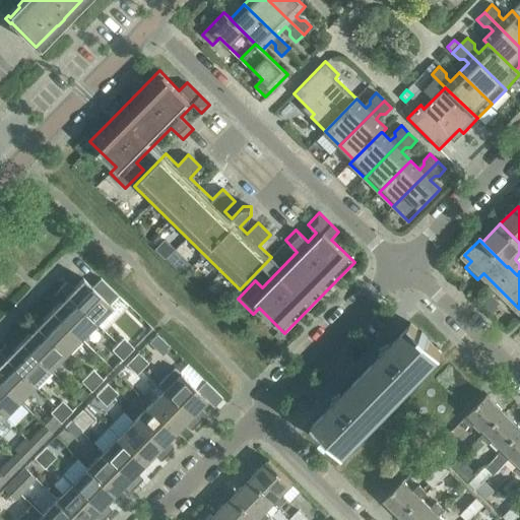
[(109,304),(117,295),(100,277),(91,286),(82,277),(72,287),(65,281),(59,287),(95,323),(112,306),(109,304)]
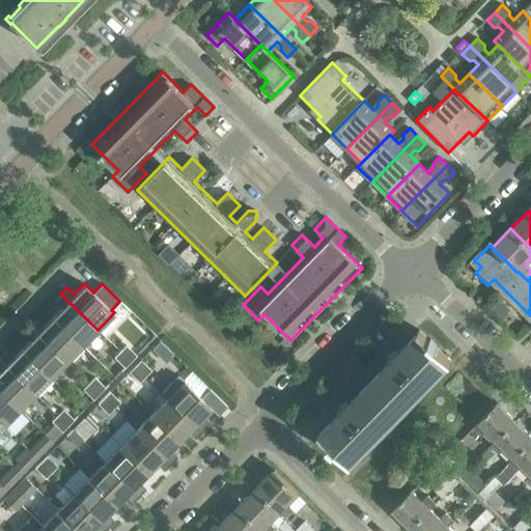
[(82,345),(98,330),(60,294),(54,300),(61,307),(52,316),(82,345)]
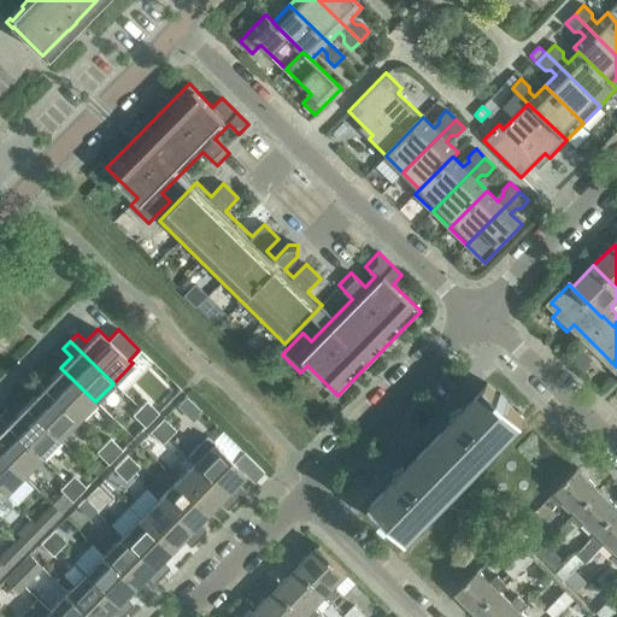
[(34,378),(77,419),(95,401),(60,368),(50,378),(41,371),(34,378)]
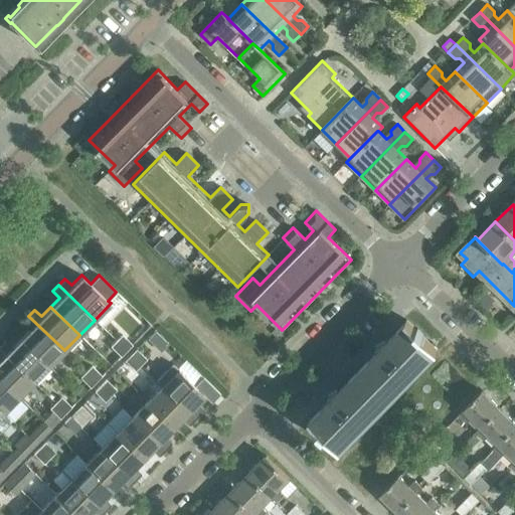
[(49,366),(64,350),(28,316),(22,322),(29,328),(20,338),(49,366)]
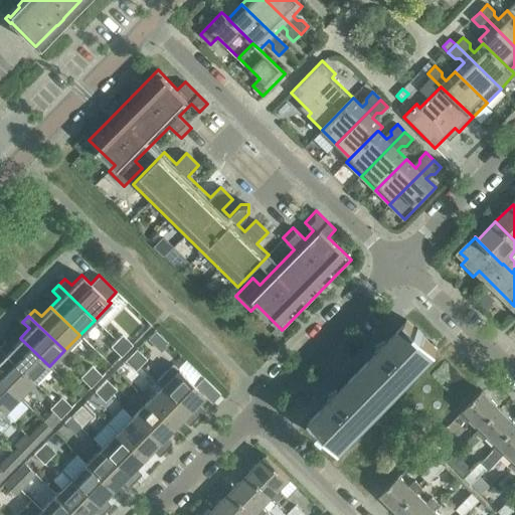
[(378,350),(358,370),(388,400),(436,351),(437,352),(438,351),(421,336),(422,335),(417,330),(416,331),(406,321),(405,322),(406,322),(386,342),(385,341),(376,346),(378,350)]
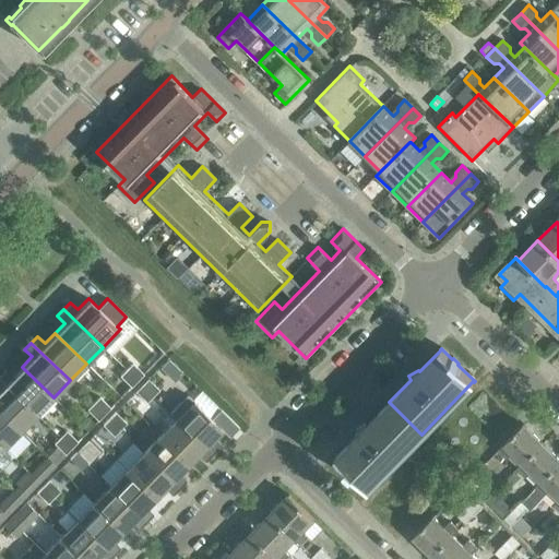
[(132,363),(126,369),(137,380),(143,373),(132,363)]
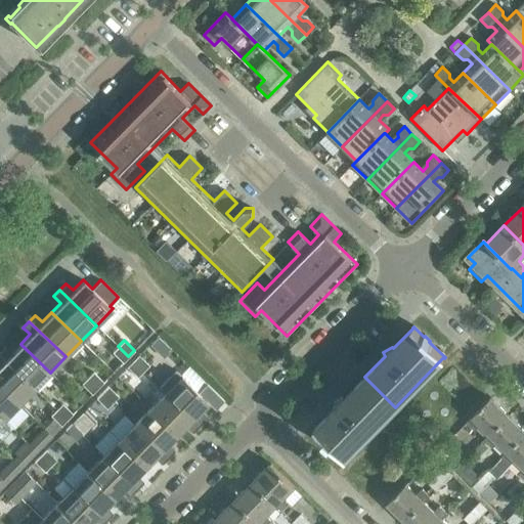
[(0,350),(0,354),(34,388),(50,373),(20,344),(11,353),(4,346),(0,350)]
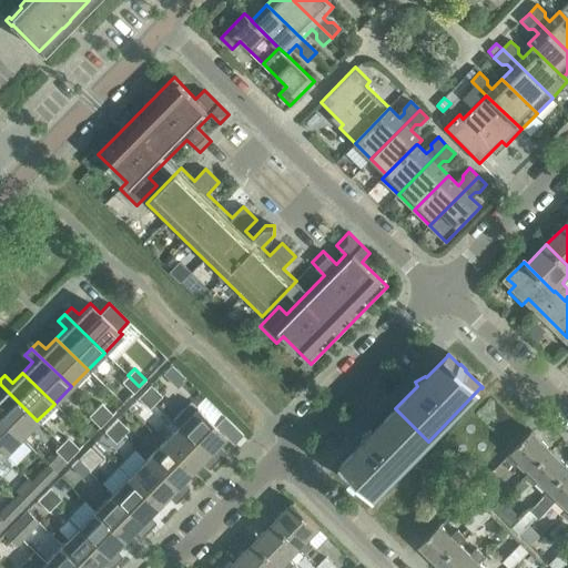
[(139,386),(128,375),(122,382),(133,393),(139,386)]
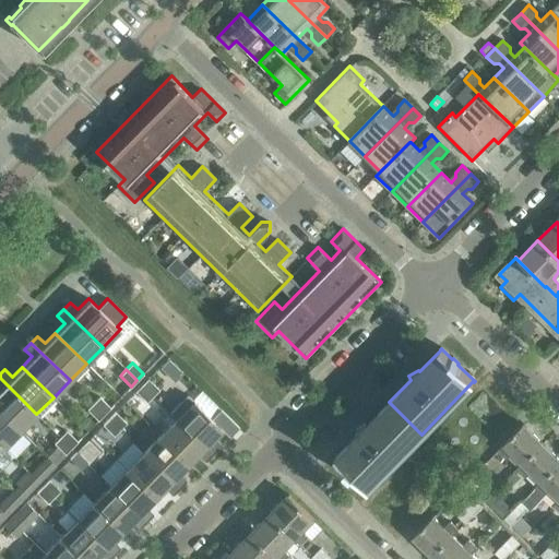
[(0,411),(20,431),(36,414),(0,378),(0,411)]
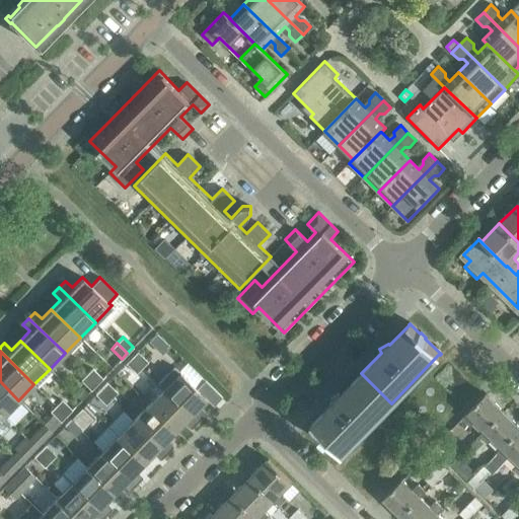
[(137,352),(132,357),(142,367),(147,362),(137,352)]
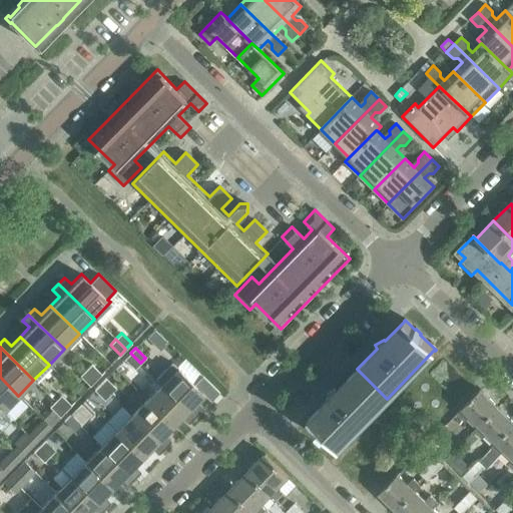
[(124,359),(134,369),(140,363),(130,353),(124,359)]
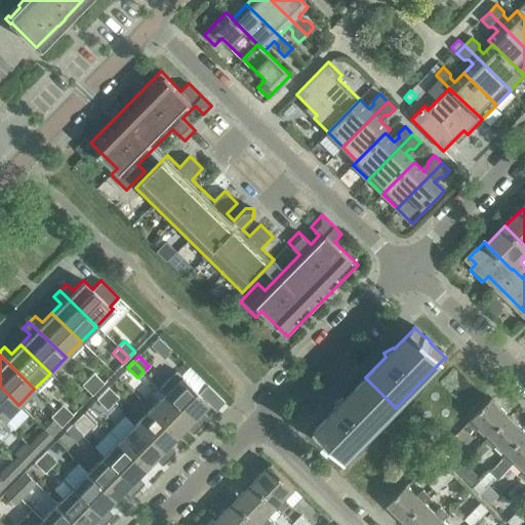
[(205,420),(198,413),(208,403),(215,410),(225,401),(189,367),(180,375),(175,371),(159,388),(165,393),(199,427),(205,420)]
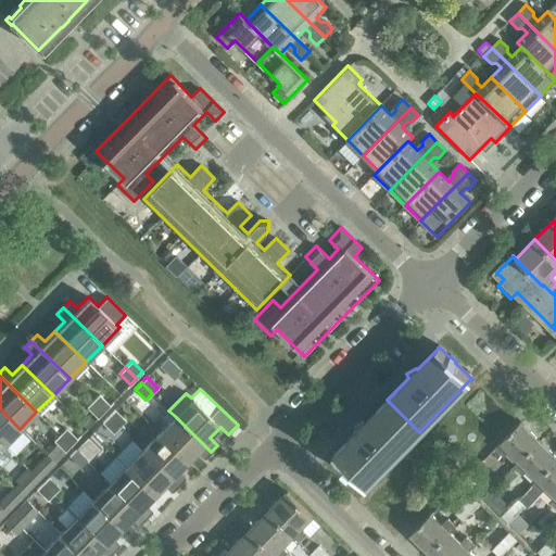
[(110,405),(99,394),(92,401),(103,412),(110,405)]
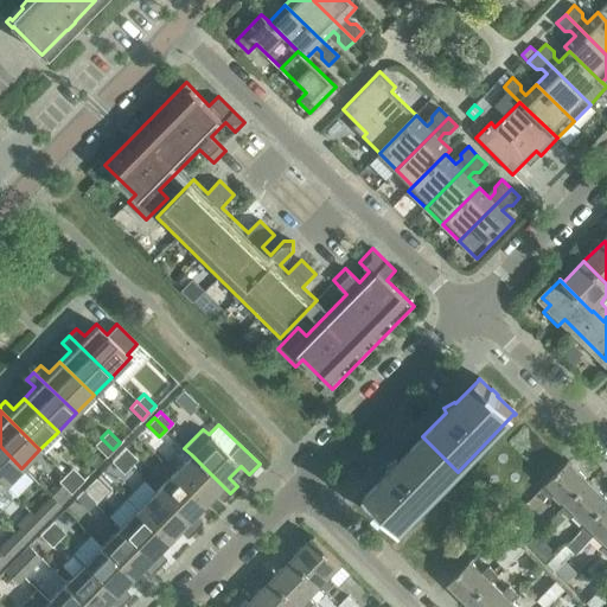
[(402,529),(458,472),(422,436),(398,460),(388,466),(390,470),(366,493),(365,494),(377,506),(376,508),(382,513),(383,512),(402,530),(402,529)]
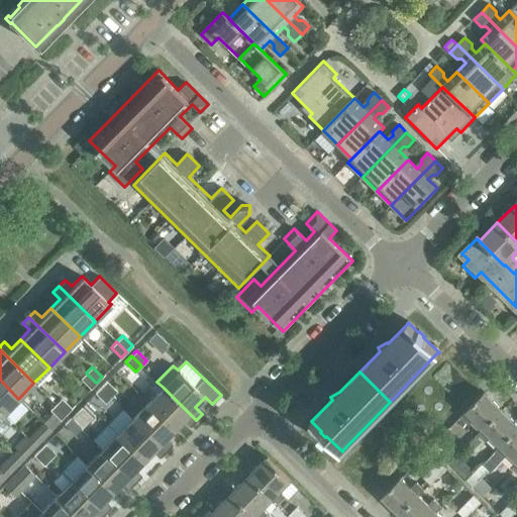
[(91,389),(96,383),(86,373),(80,379),(91,389)]
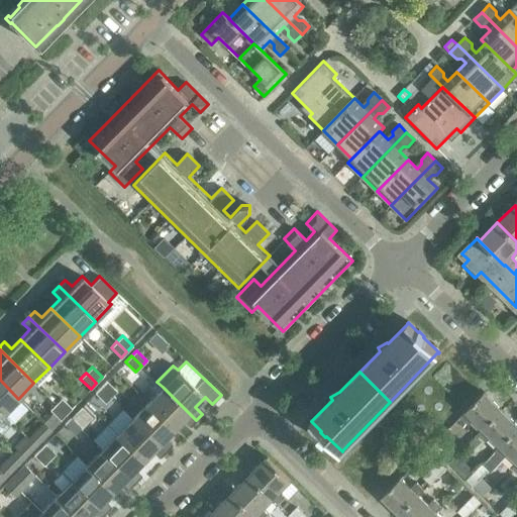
[(0,411),(3,414),(18,399),(0,380),(0,411)]
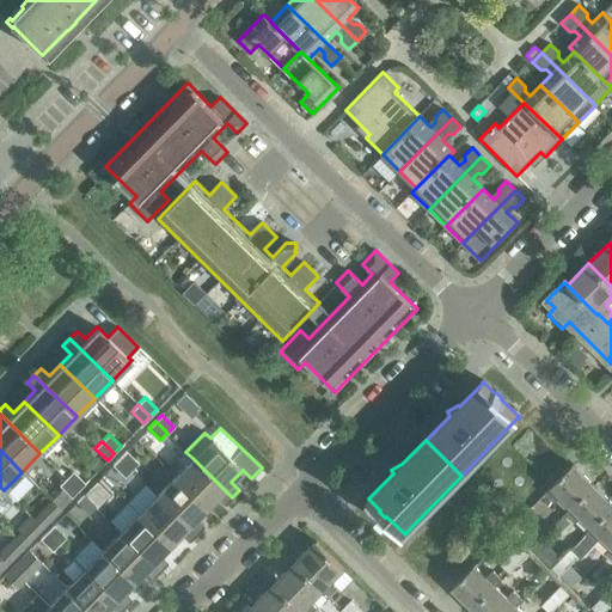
[(118,458),(132,470),(138,463),(126,451),(118,458)]
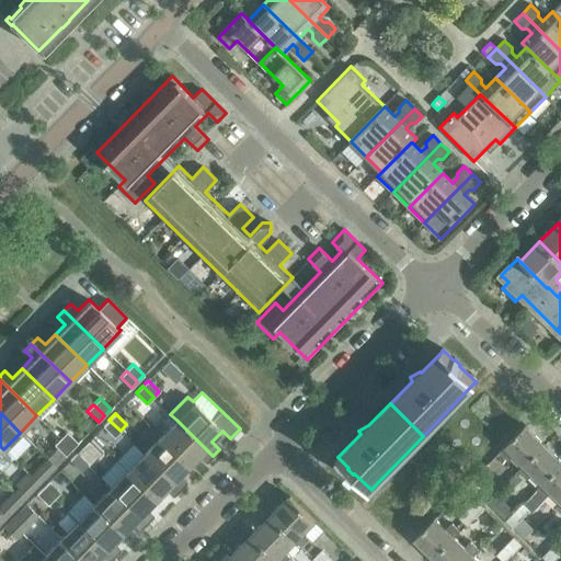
[(114,437),(121,431),(109,420),(103,426),(114,437)]
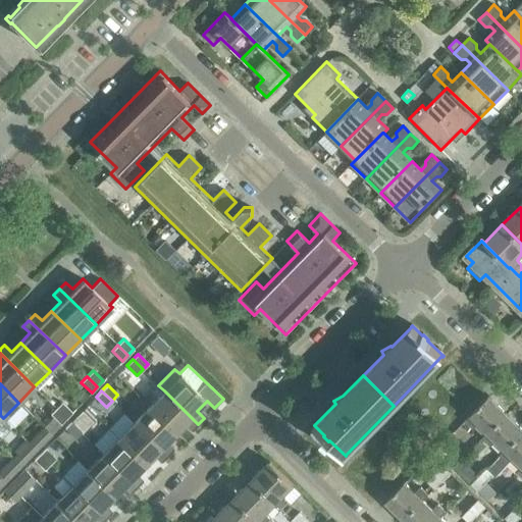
[(192,430),(198,424),(164,390),(149,407),(175,433),(186,423),(192,430)]
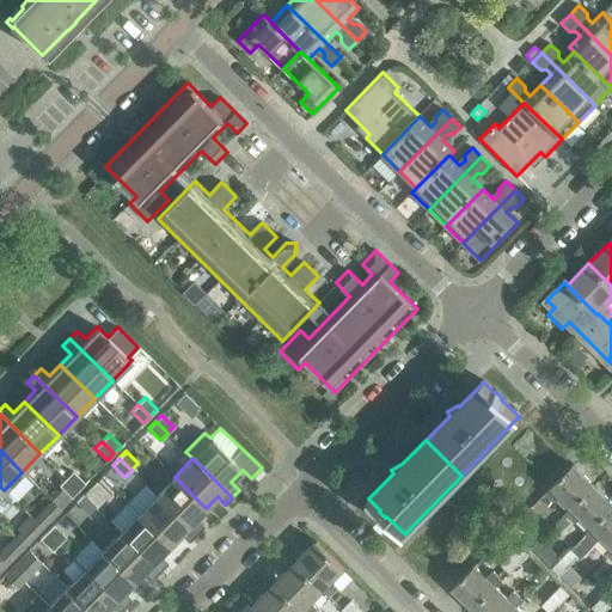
[(99,459),(92,459),(89,464),(96,471),(104,463),(99,459)]
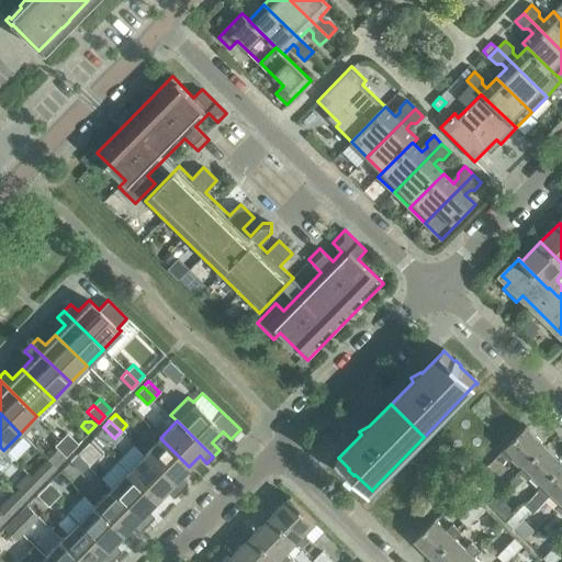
[(515,454),(526,465),(546,446),(526,426),(506,447),(501,453),(508,461),(515,454)]
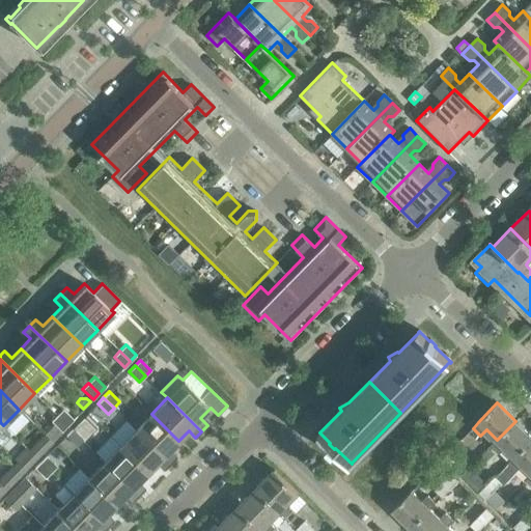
[(74,419),(63,409),(57,415),(67,425),(74,419)]
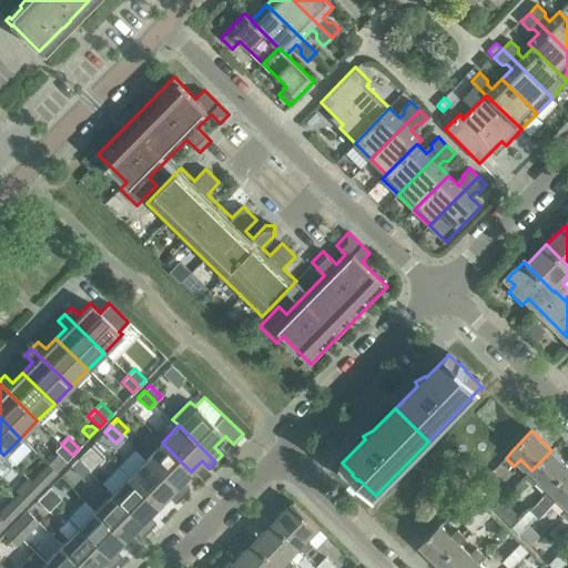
[(162,443),(145,459),(182,496),(189,489),(181,482),(191,472),(162,443)]
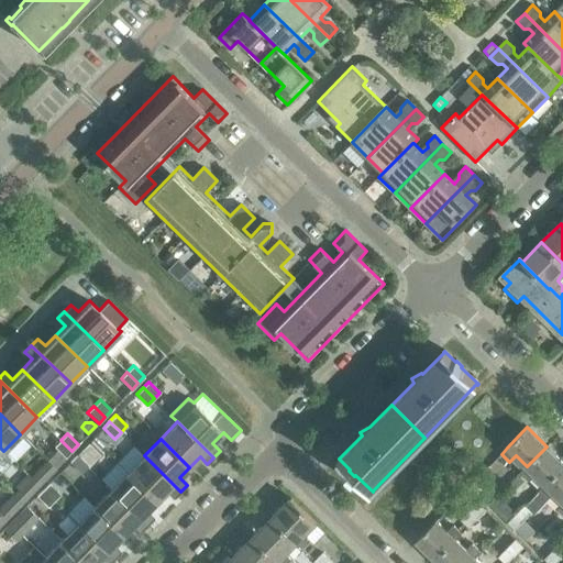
[(65,457),(72,451),(61,440),(54,446),(65,457)]
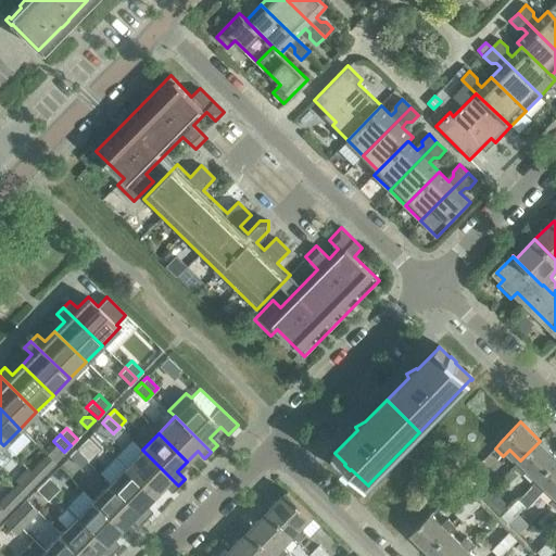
[(75,450),(86,460),(99,447),(87,438),(75,450)]
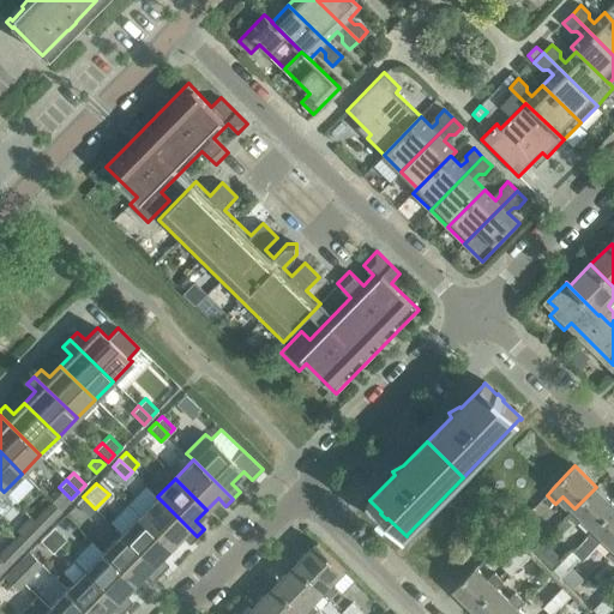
[(613,504),(601,491),(596,487),(575,509),(567,516),(577,524),(583,518),(595,529),(613,509),(613,504)]
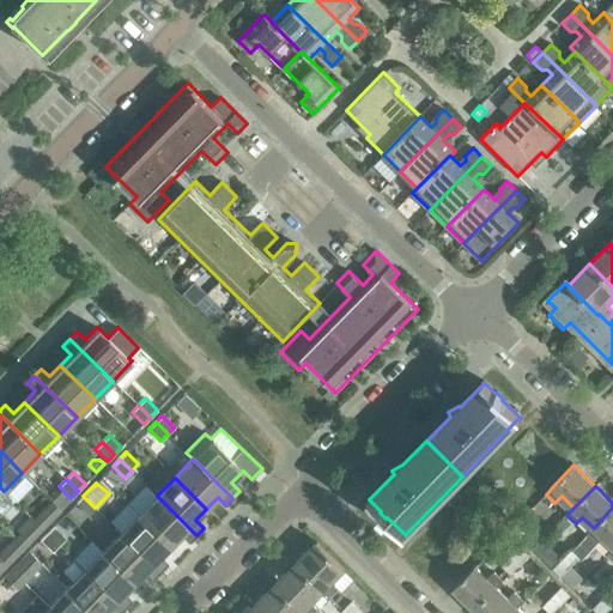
[(89,515),(95,508),(83,496),(77,503),(89,515)]
